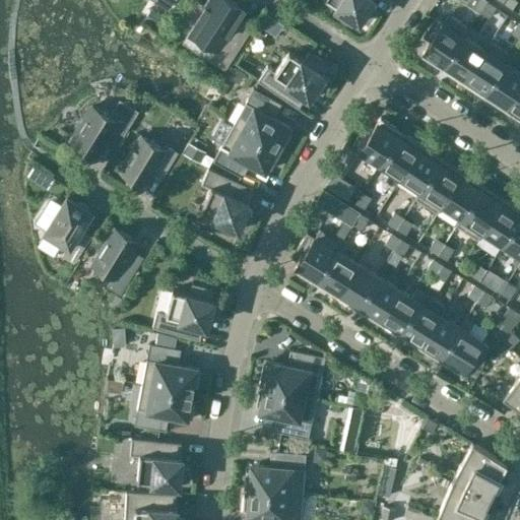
[(155,0),(168,8),(173,0),(155,0)]
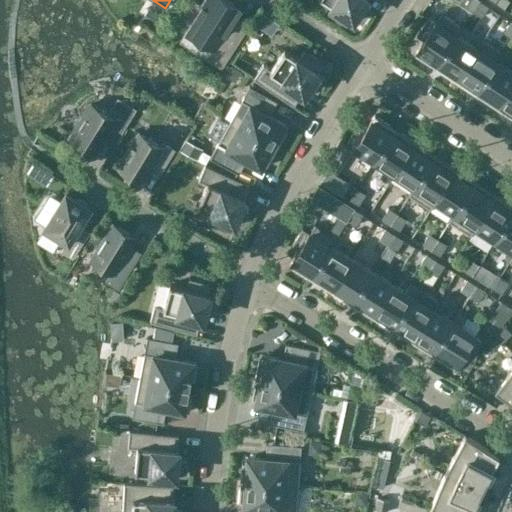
[(247,27),(233,18),(229,16),(235,6),(226,0),(204,0),(201,5),(195,1),(183,20),(189,24),(185,30),(213,48),(206,58),(221,68),(247,27)]
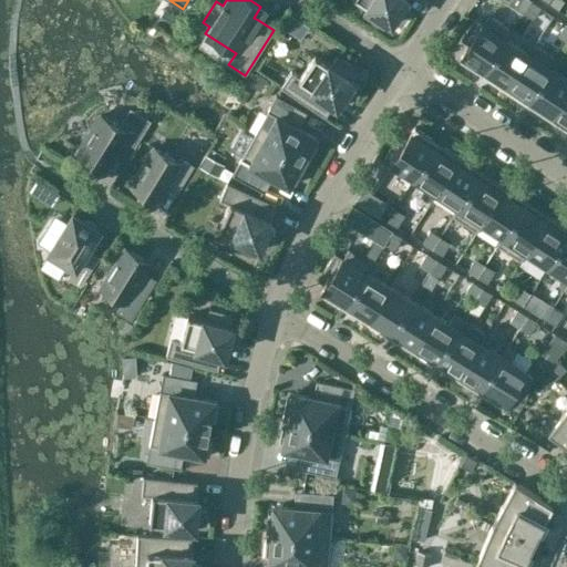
[(408,11),(400,7),(404,0),(358,0),(368,7),(363,14),(383,28),(389,20),(391,21),(392,19),(399,24),(408,11)]
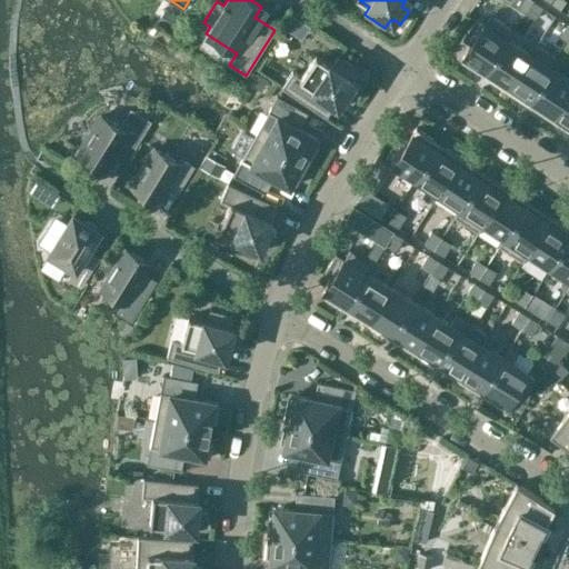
[(525,13),(532,1),(533,0),(532,0),(502,0),(525,13)]
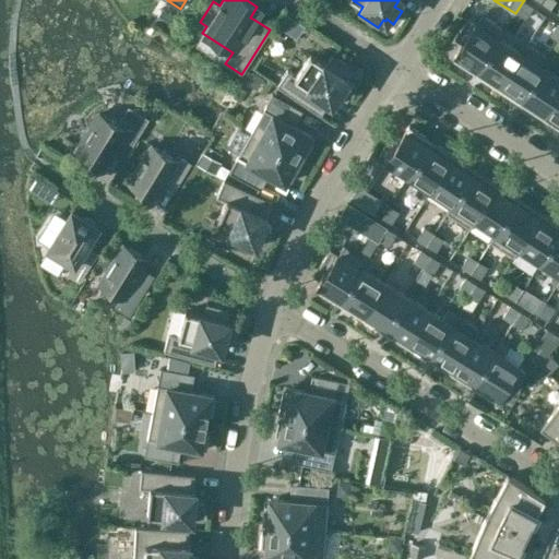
[(523,1),(515,13),(525,20),(533,8),(523,1)]
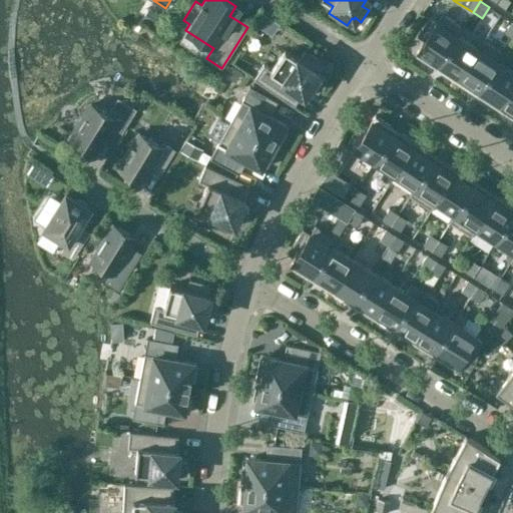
[(239,8),(235,6),(229,16),(233,18),(239,8)]
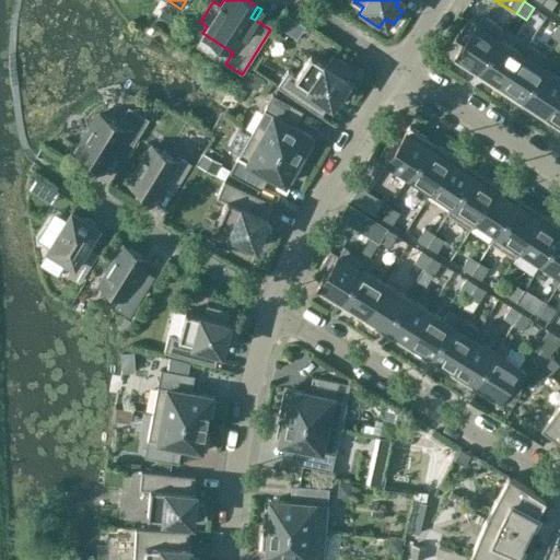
[(453,59),(476,74),(505,30),(482,15),(476,24),(468,19),(455,38),(463,44),(453,59)]
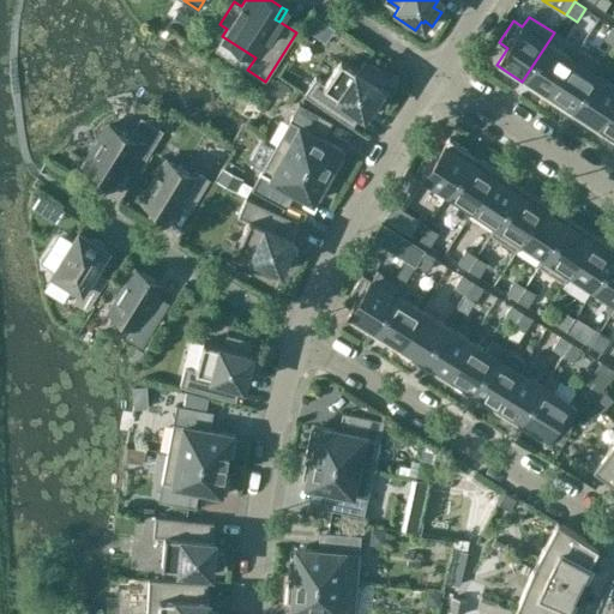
[(603,38),(613,44),(613,26),(612,25),(603,38)]
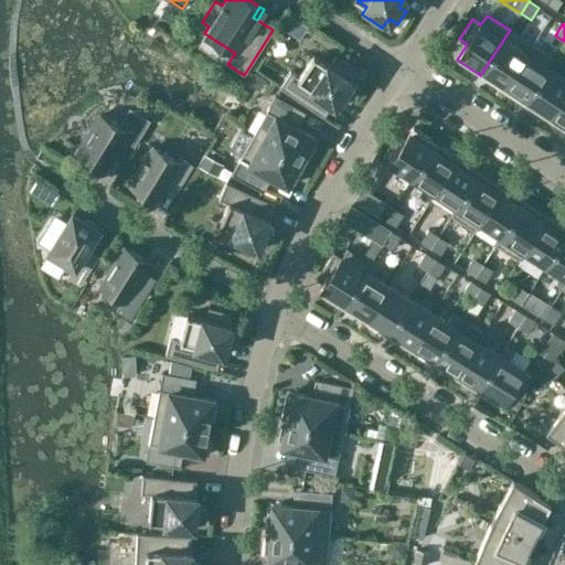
[(510,30),(480,75),(502,89),(532,44),(531,44),(524,53),(504,40),(510,31),(510,30)]
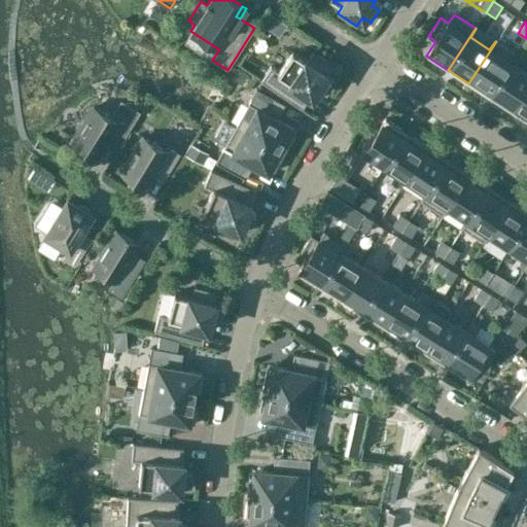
[(517,56),(496,41),(468,83),(489,97),(517,56)]
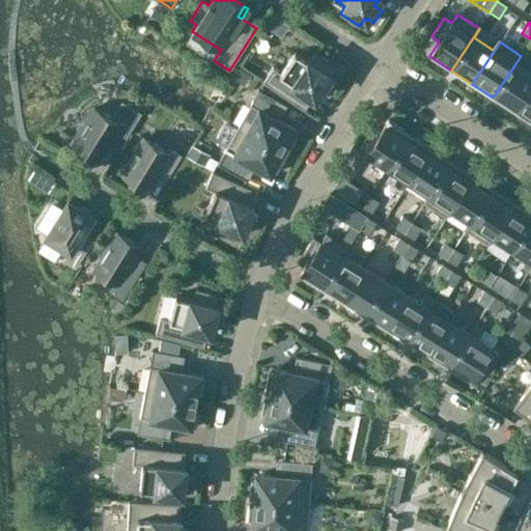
[(335,82),(329,77),(330,75),(328,74),(334,64),(315,52),(309,61),(295,51),(280,73),(272,66),(262,81),(304,109),(313,96),(314,98),(320,89),(328,93),(335,82)]
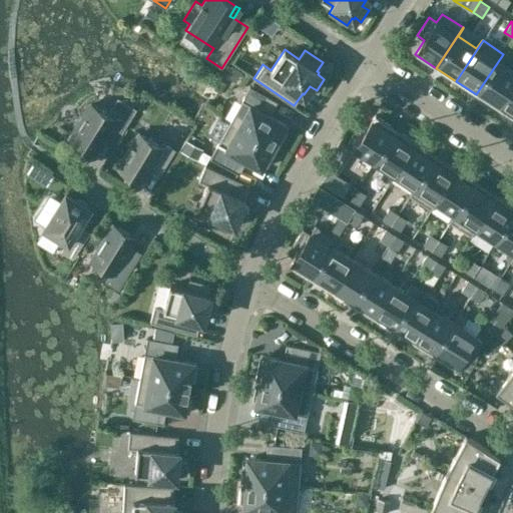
[(503,54),(476,94),(496,107),(512,81),(512,71),(498,62),(503,54)]
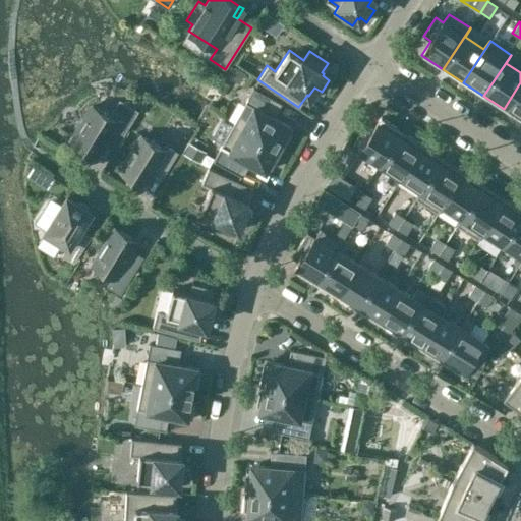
[(520,82),(504,109),(520,120),(520,82)]
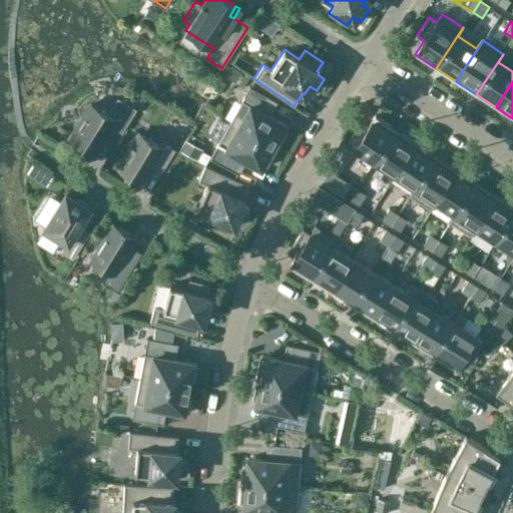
[(252,88),(233,124),(278,148),(288,130),(287,130),(289,125),(273,117),(281,103),(252,88)]
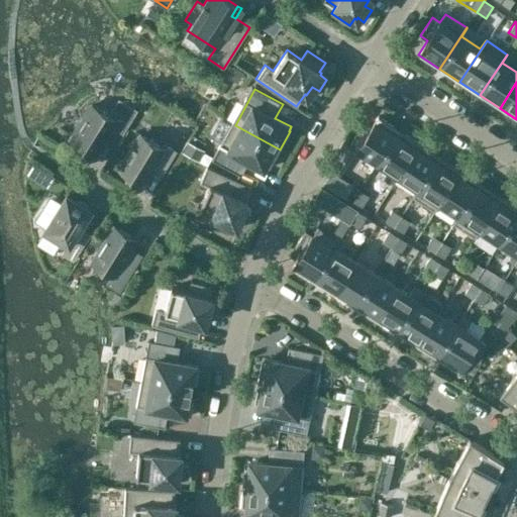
[(109,115),(92,104),(70,138),(95,154),(112,126),(122,132),(135,110),(118,100),(109,115)]
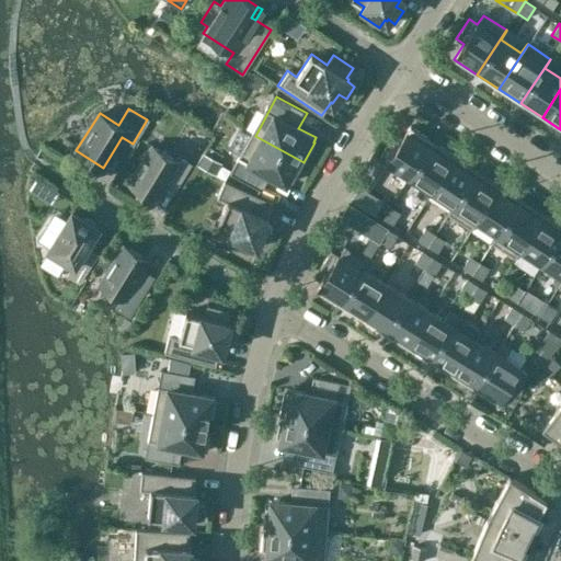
[(405,173),(428,138),(410,126),(400,141),(392,136),(379,156),(405,173)]
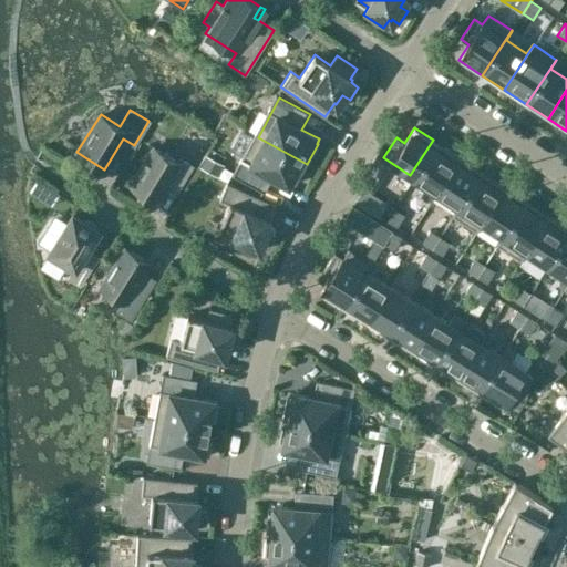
[(307,164),(258,137),(236,176),(267,194),(275,178),(292,187),(295,183),(296,184),(307,164)]
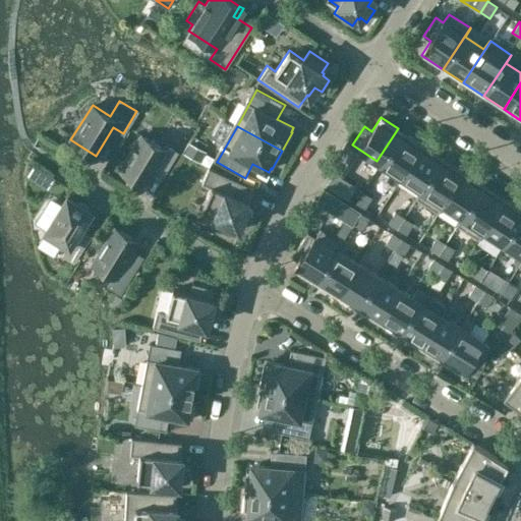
[(420,142),(398,128),(377,161),(398,175),(420,142)]
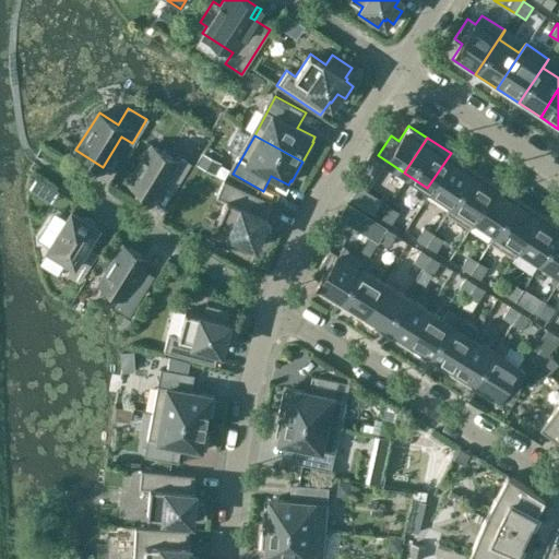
[(175,159),(151,145),(129,182),(153,198),(163,181),(174,188),(189,164),(177,156),(175,159)]
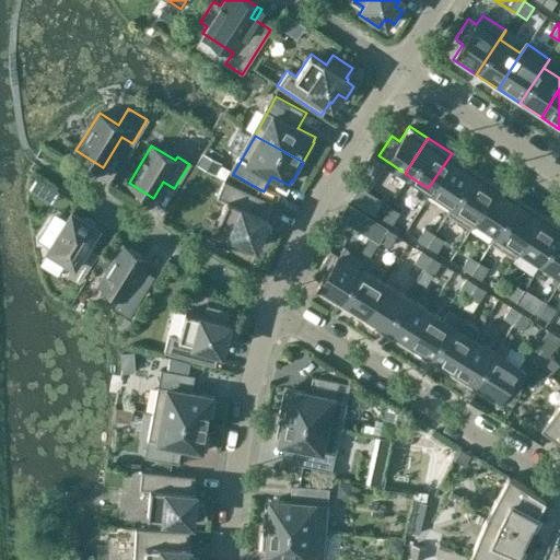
[(475,168),(452,153),(428,188),(452,205),(475,168)]
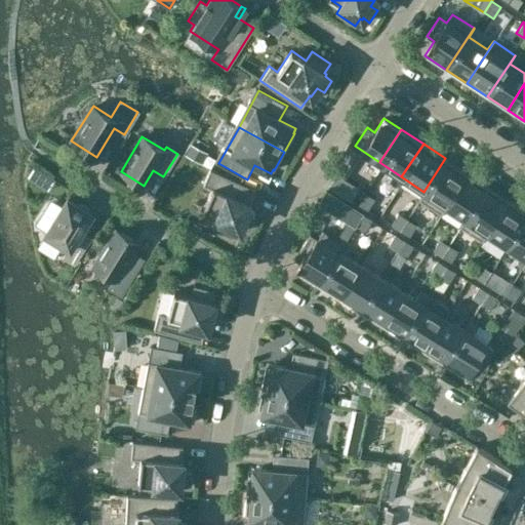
[(445,158),(423,192),(418,200),(441,214),(446,206),(468,173),(445,158)]
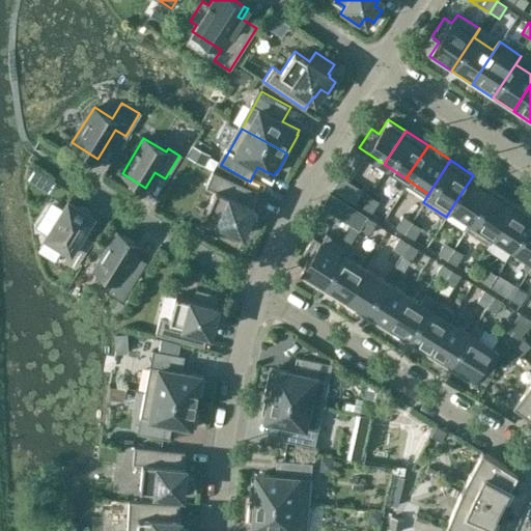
[(256,220),(249,216),(254,206),(252,205),(258,192),(213,170),(205,186),(214,190),(203,214),(220,221),(215,231),(235,241),(241,230),(243,231),(243,229),(251,232),(256,220)]
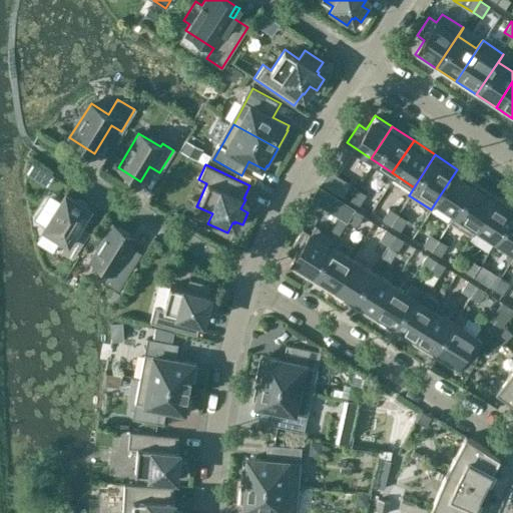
[(329,169),(328,170),(321,182),(343,196),(350,183),(329,169)]
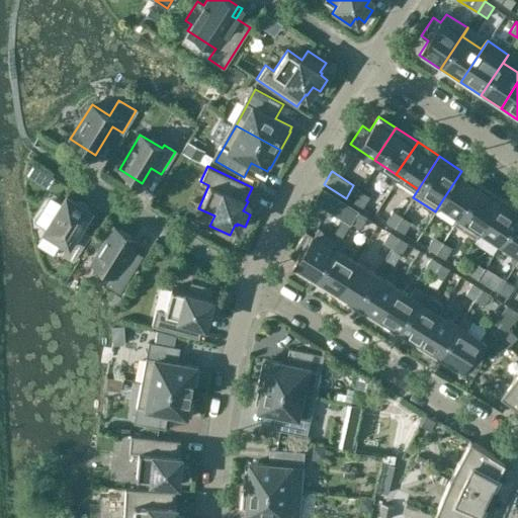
[(461,171),(440,203),(458,216),(480,183),(461,171)]
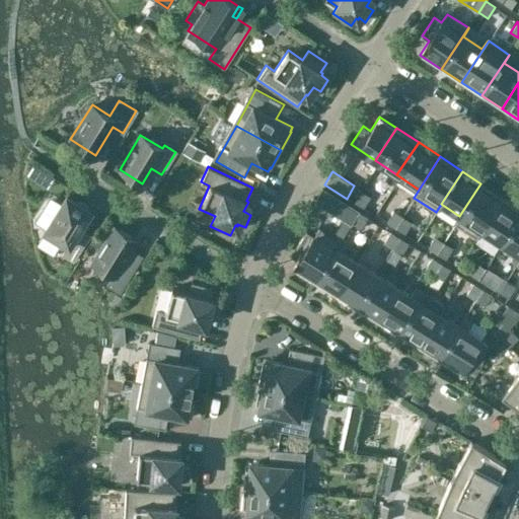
[(375,201),(382,206),(390,197),(397,203),(404,194),(390,182),(375,201)]
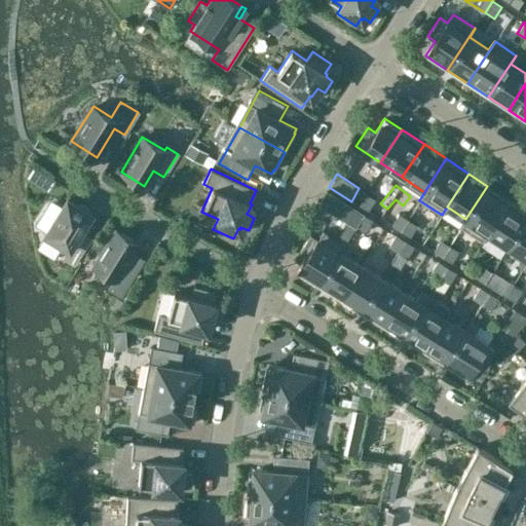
[(483,241),(488,233),(510,200),(487,186),(465,219),(460,227),(483,241)]
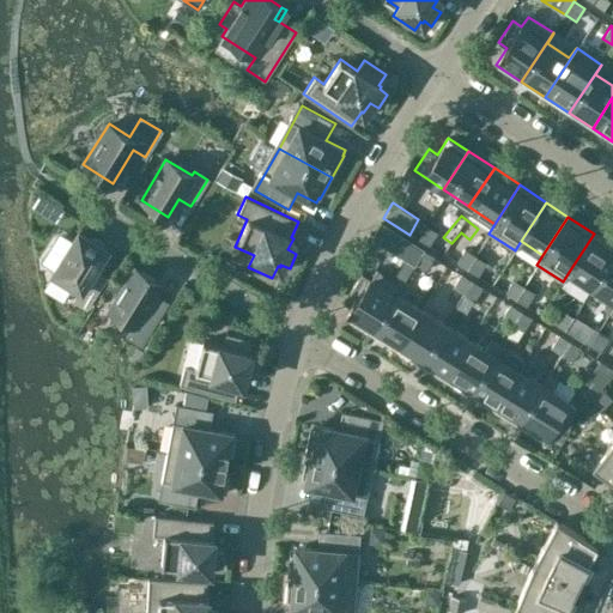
[(381,223),(372,236),(396,252),(405,238),(381,223)]
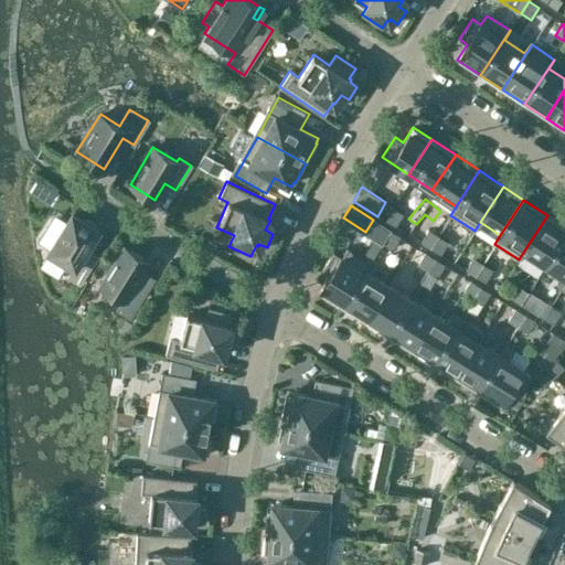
[(403,214),(393,208),(385,220),(395,226),(403,214)]
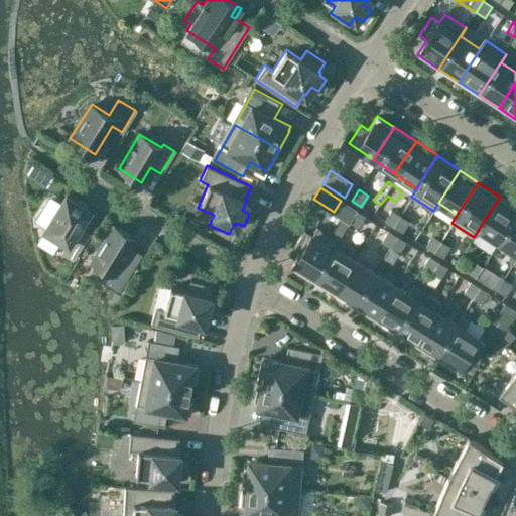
[(44,230),(68,244),(61,253),(73,260),(86,238),(76,232),(90,210),(88,209),(87,205),(81,201),(77,202),(66,195),(44,230)]
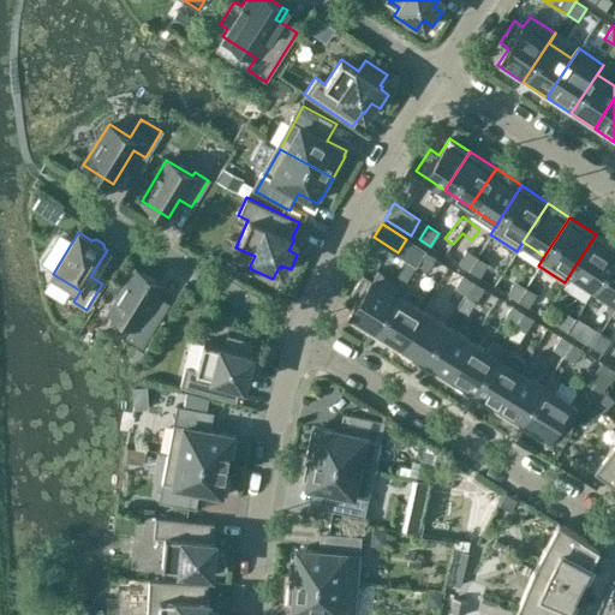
[(614,255),(614,246),(596,234),(571,273),(593,288),(614,255)]
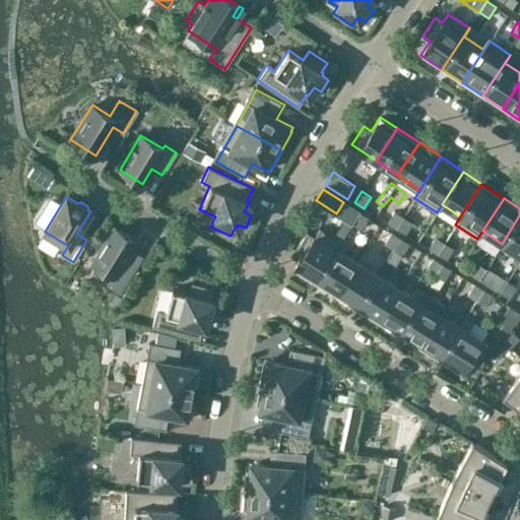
[(396,229),(403,217),(394,211),(387,222),(396,229)]
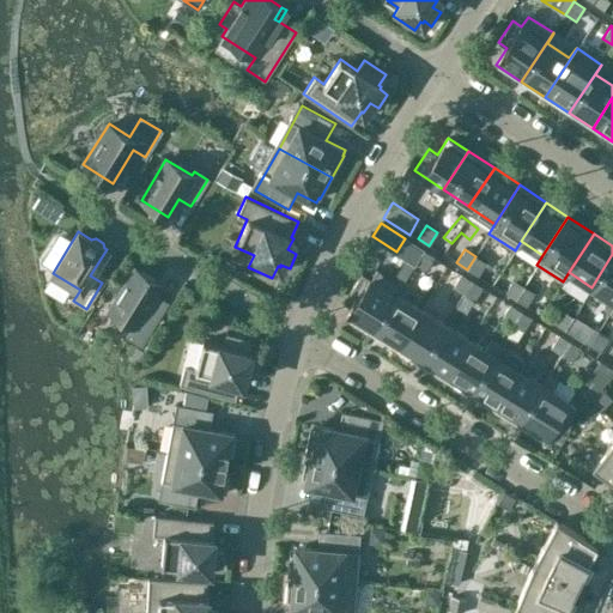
[(423,250),(414,263),(426,269),(435,258),(423,250)]
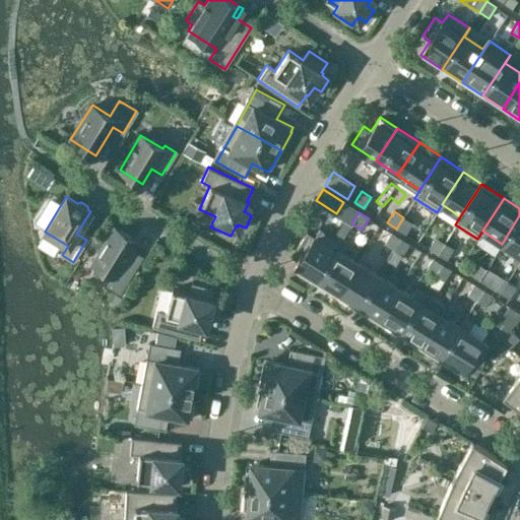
[(519,215),(502,244),(519,255),(519,215)]
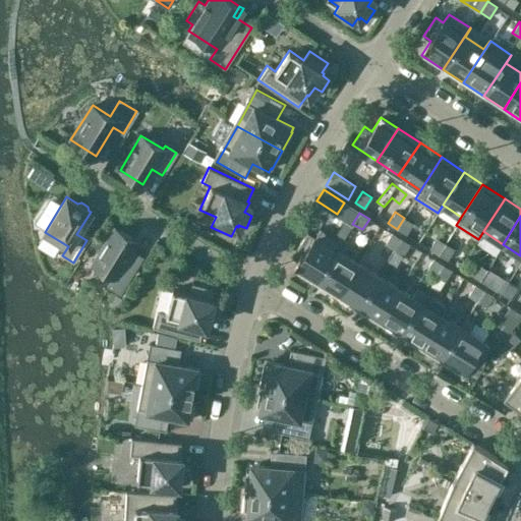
[(413,223),(404,218),(397,229),(406,234),(413,223)]
